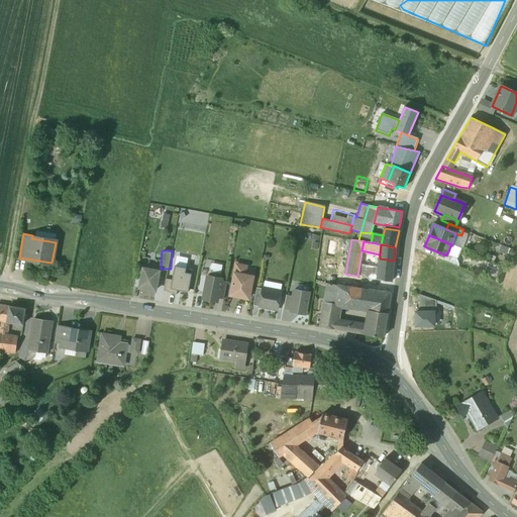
[(446,255),(437,251),(435,257),(450,264),(452,256),(446,254),(446,255)]
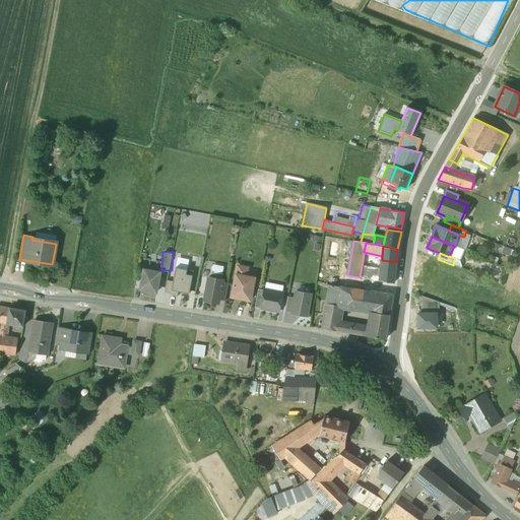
[(396,262),(382,260),(381,269),(379,280),(393,283),(396,262)]
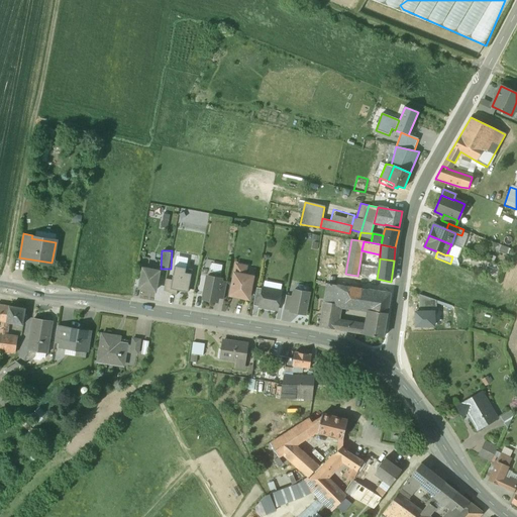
[(246,267),(236,265),(234,273),(244,275),(246,267)]
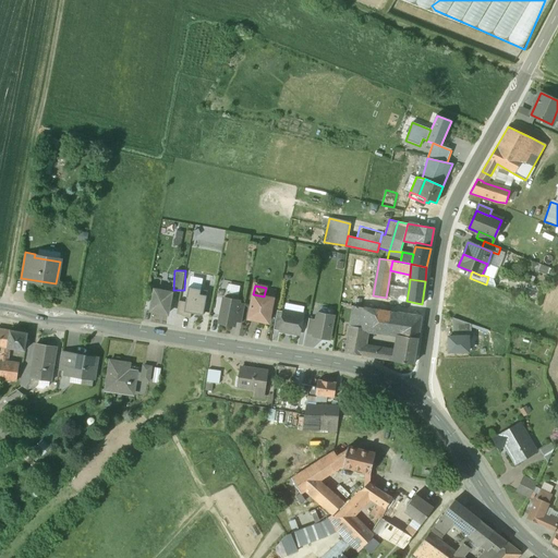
[(409,289),(388,286),(386,298),(407,301),(409,289)]
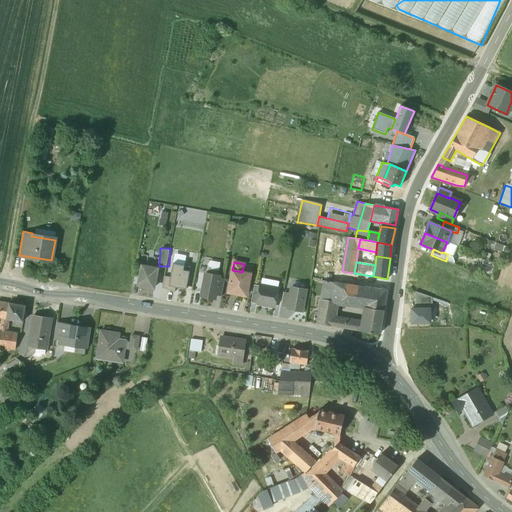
[(184,265),(173,263),(170,277),(168,286),(175,287),(186,289),(189,271),(183,270),(184,265)]
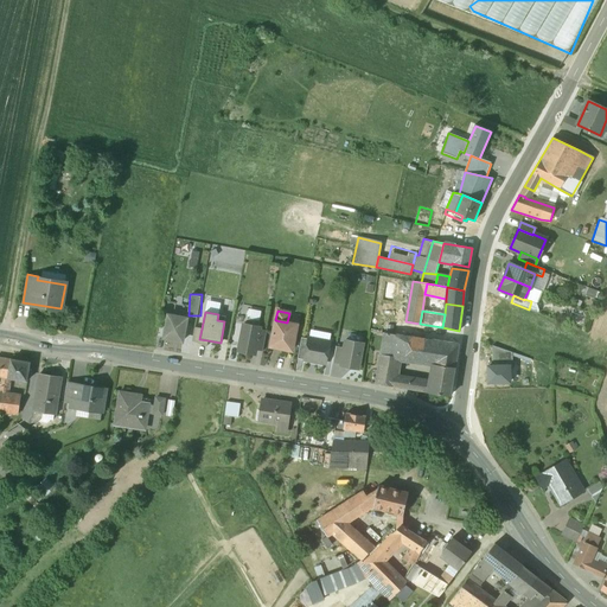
[(186,319),(168,315),(164,338),(181,342),(186,319)]
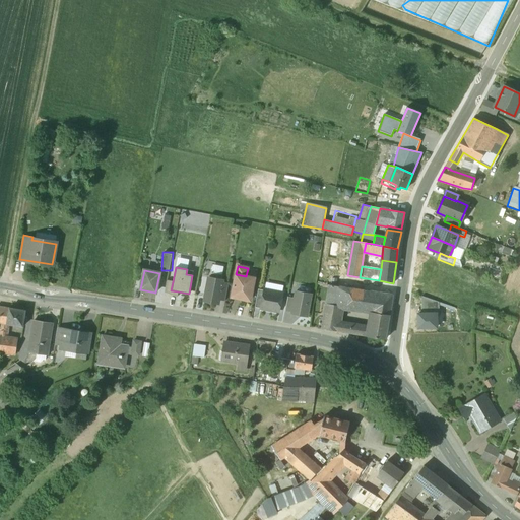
[(246,276),(236,274),(234,285),(234,286),(232,297),(250,300),(254,278),(246,276)]
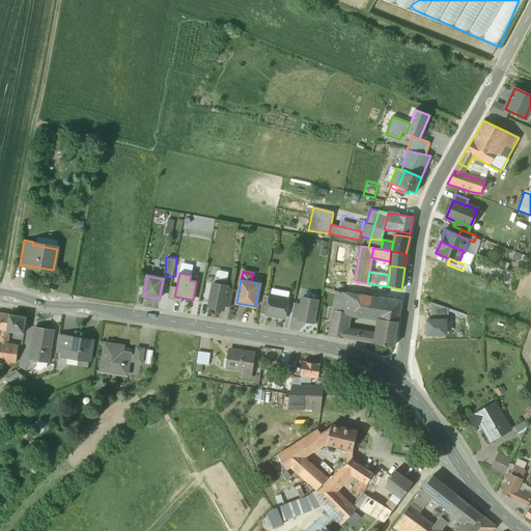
[(215,284),(213,283),(208,307),(223,310),(223,306),(227,288),(227,286),(226,286),(215,284)]
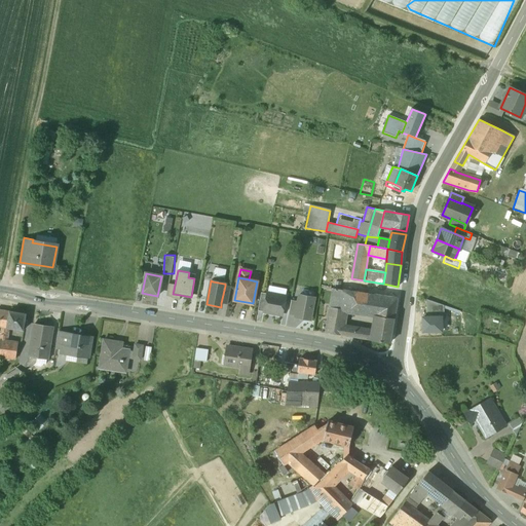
[(175,285),(168,284),(166,296),(179,300),(180,295),(173,294),(175,285)]
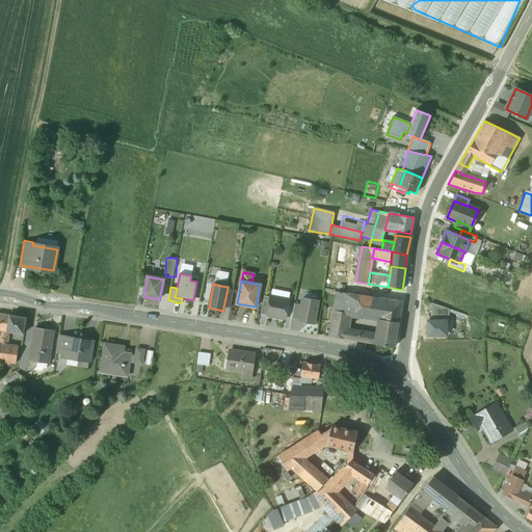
[(234,290),(228,289),(223,307),(230,308),(234,290)]
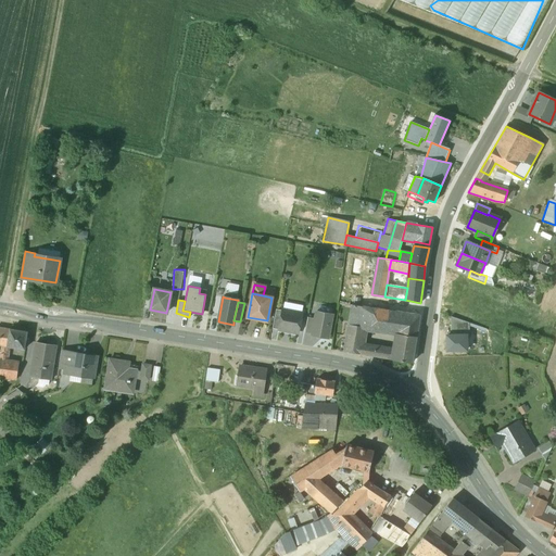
[(369,307),(352,305),(349,325),(365,327),(368,329),(367,325),(369,307)]
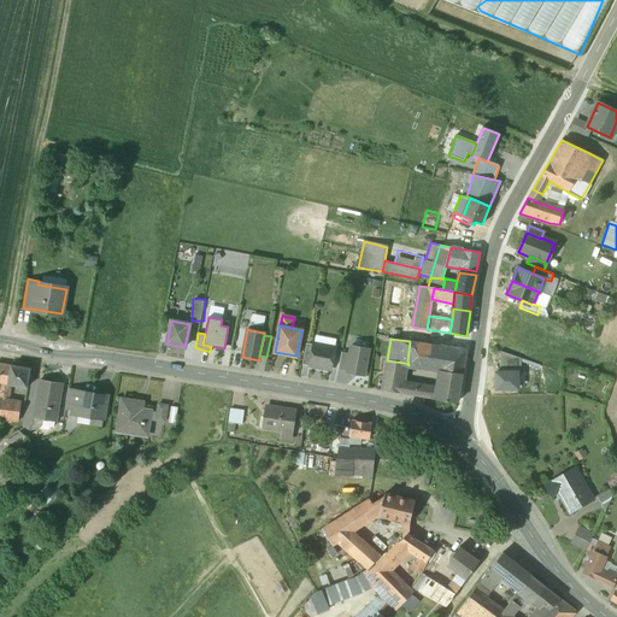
[(465,350),(410,341),(407,360),(409,365),(440,371),(441,370),(462,374),(465,350)]
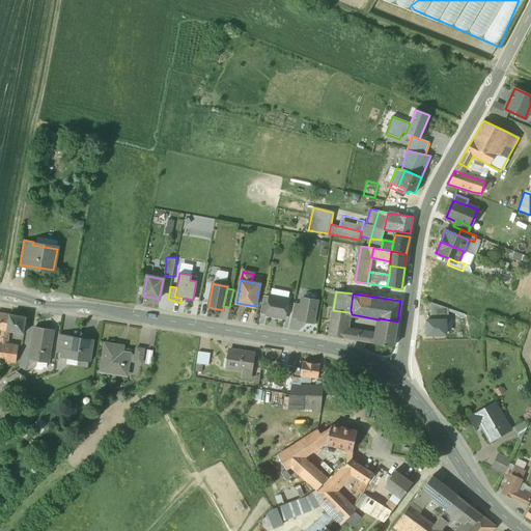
[(288,299),(270,296),(266,314),(284,318),(288,299)]
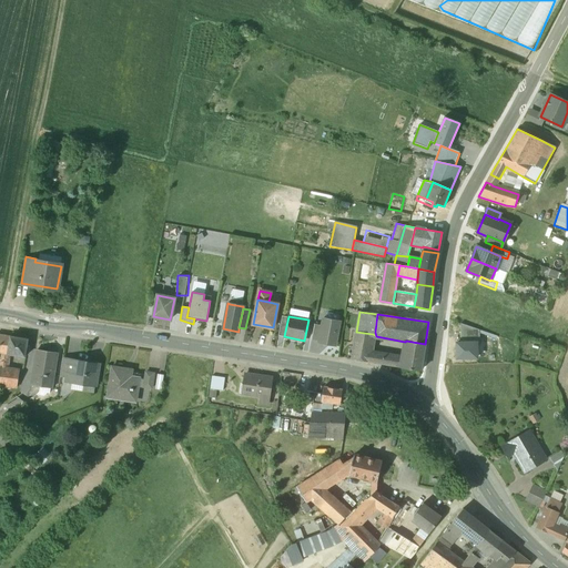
[(340,322),(323,318),(322,326),(318,340),(318,342),(335,345),(340,322)]
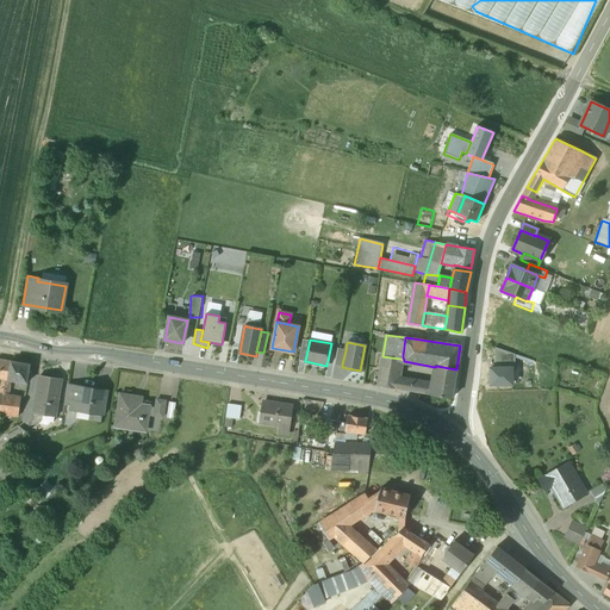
[(346,350),(337,348),(335,363),(342,365),(346,350)]
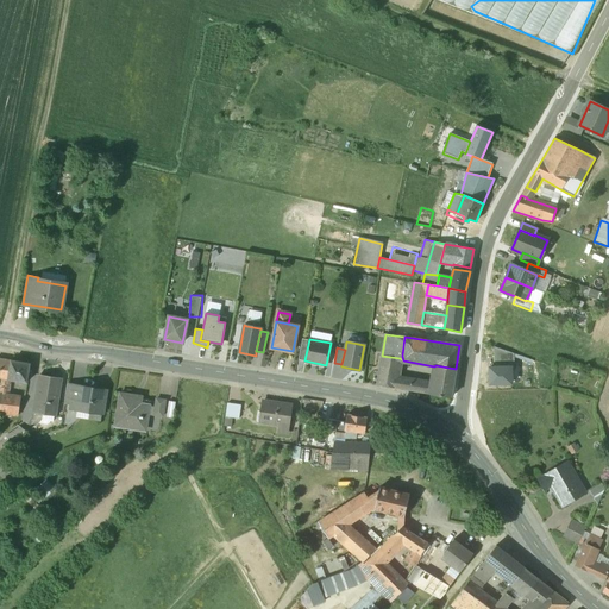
[(510,368),(515,368),(514,355),(494,347),(495,368),(510,368)]
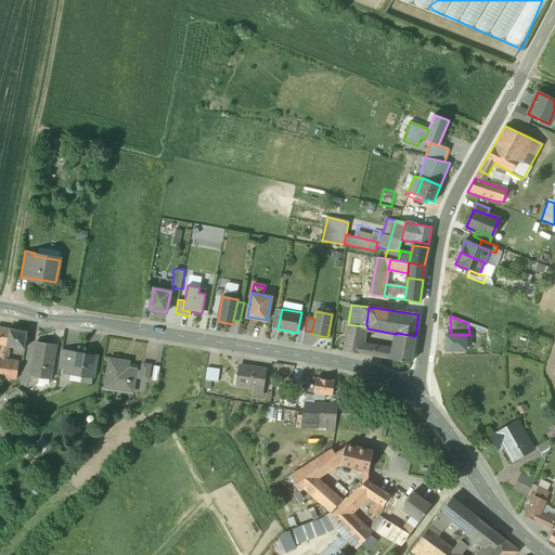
[(364,326),(348,324),(344,351),(360,353),(361,345),(364,326)]
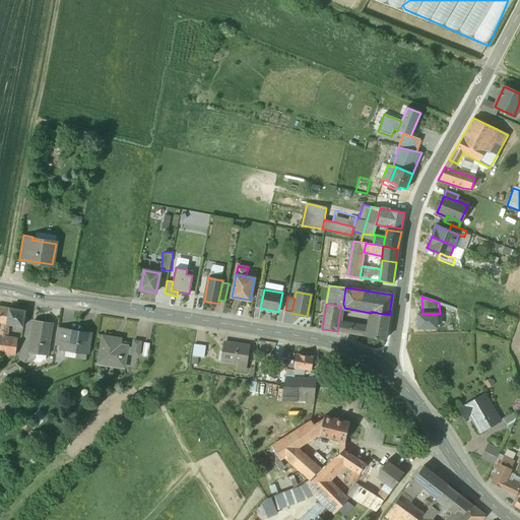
[(9,308),(0,306),(0,323),(2,323),(7,324),(9,308)]
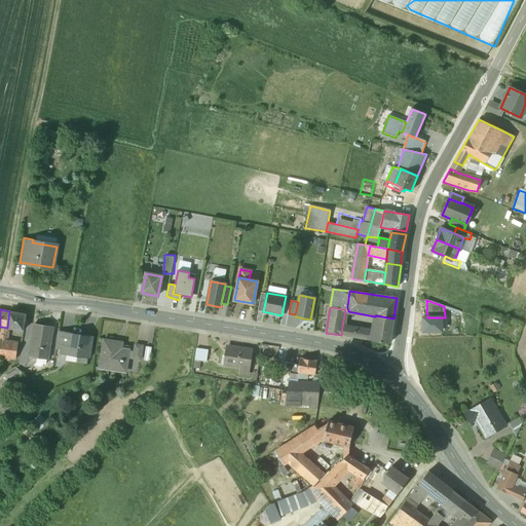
[(26,314),(9,311),(7,328),(9,328),(23,330),(26,314)]
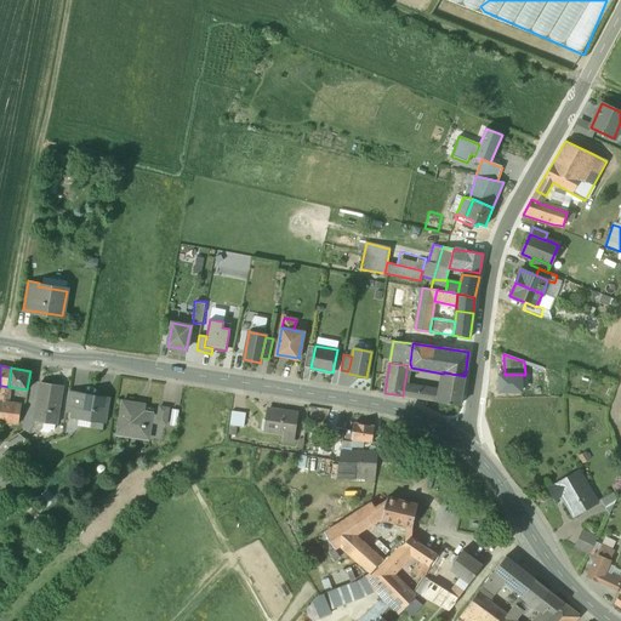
[(465,376),(444,372),(439,402),(457,405),(459,406),(462,404),(461,403),(465,376)]
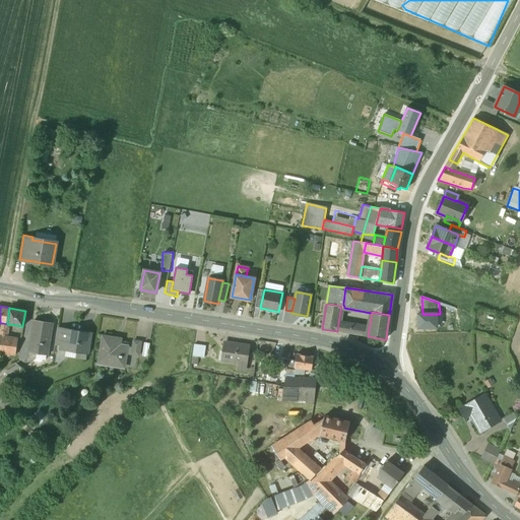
[(417,314),(418,328),(437,328),(436,314),(423,314),(417,314)]
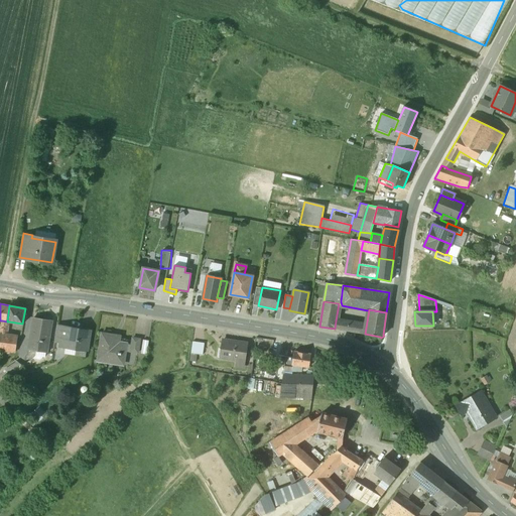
[(51,320),(33,317),(28,350),(46,353),(51,320)]
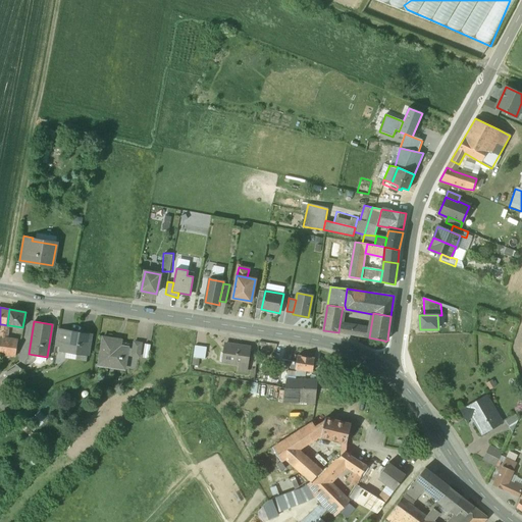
[(7,325),(2,324),(0,337),(7,338),(9,325),(7,325)]
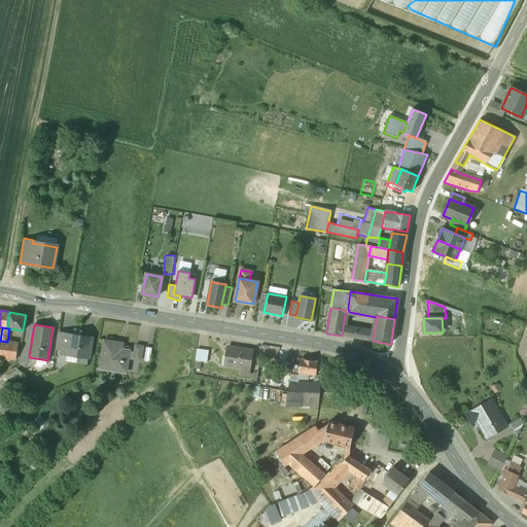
[(358,329),(343,327),(342,336),(356,338),(358,329)]
